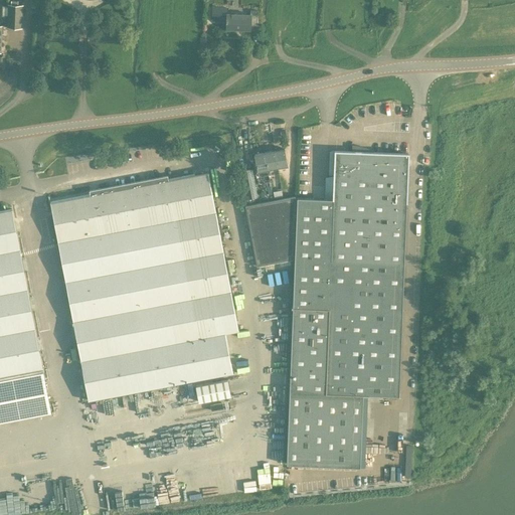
[(22,28),(22,5),(8,4),(7,27),(22,28)]
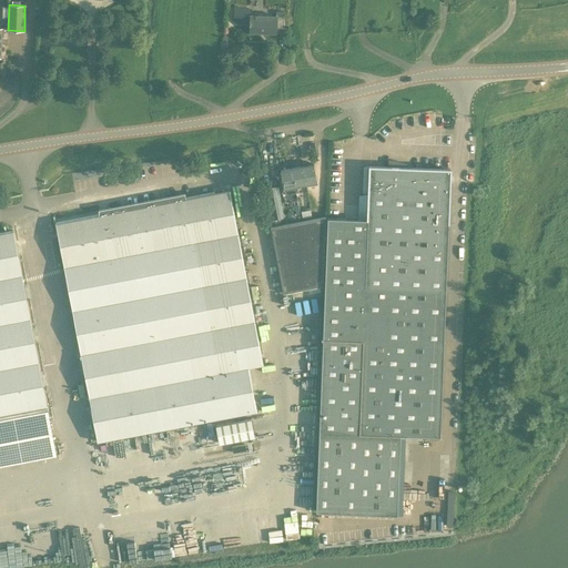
[(250,33),(276,34),(277,29),(283,29),(284,12),(276,11),(276,17),(250,16),(250,9),(234,9),(234,19),(245,19),(245,18),(250,18),(250,33)]
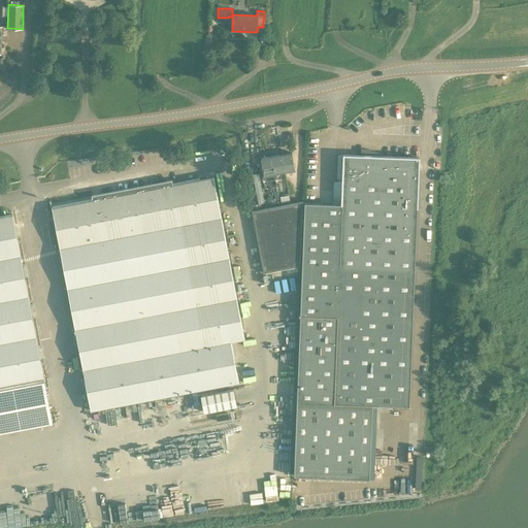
[(305,203),(294,474),(369,479),(371,405),(377,405),(408,406),(419,158),(383,157),(377,156),(373,154),(371,153),(365,151),(361,149),(361,156),(344,155),(343,174),(343,180),(333,182),(332,204),(305,203)]
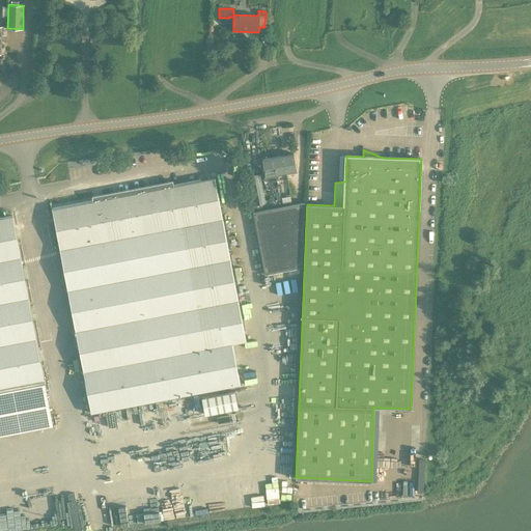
[(282,155),(285,172),(297,170),(295,157),(294,152),(282,155)]
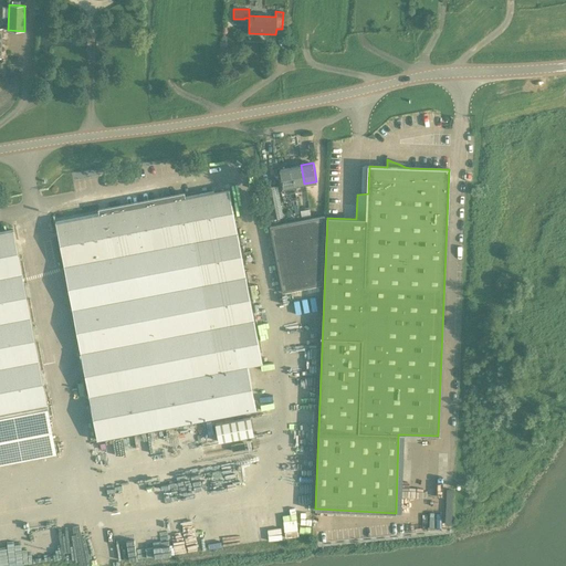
[(290,167),(294,186),(304,184),(301,165),(290,167)]
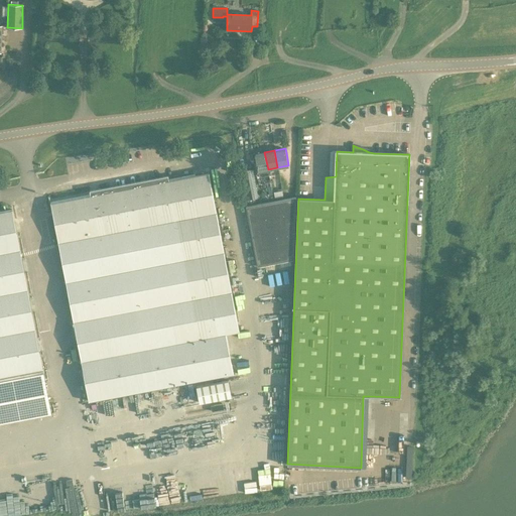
[(255,154),(258,171),(259,176),(269,174),(268,169),(264,152),(255,154)]
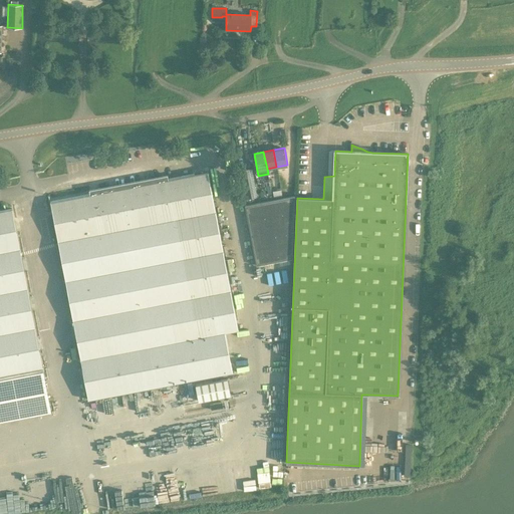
[(257,197),(251,168),(240,170),(246,199),(257,197)]
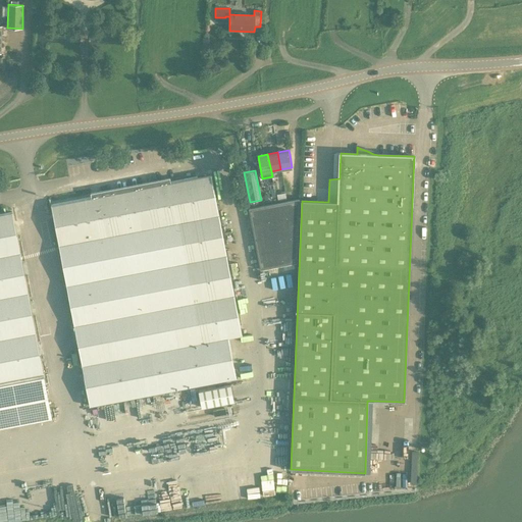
[(52,205),(90,405),(236,377),(227,337),(242,334),(211,174),(52,205)]
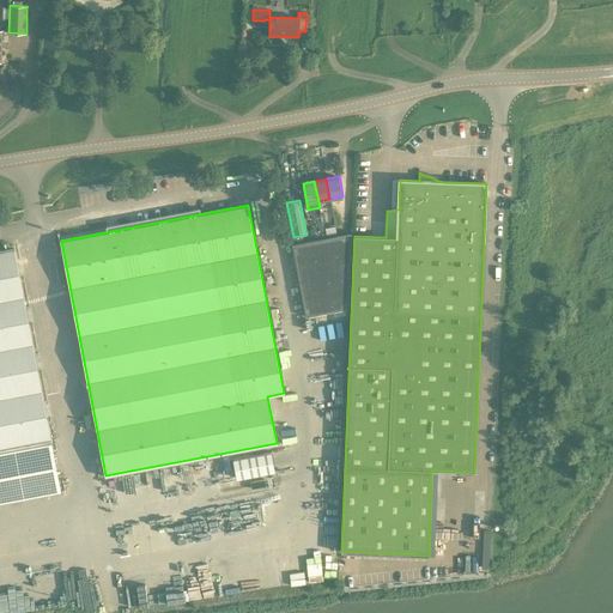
[(349,224),(325,228),(326,236),(350,231),(349,224)]
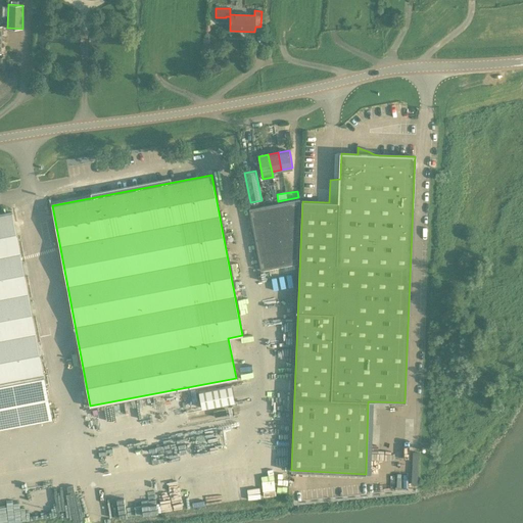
[(249,209),(262,270),(297,263),(299,200),(249,209)]
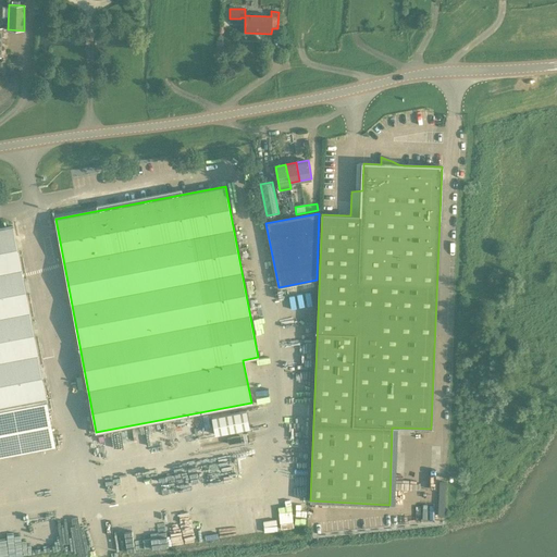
[(0,230),(0,407),(32,401),(33,401),(47,398),(14,227),(0,230)]
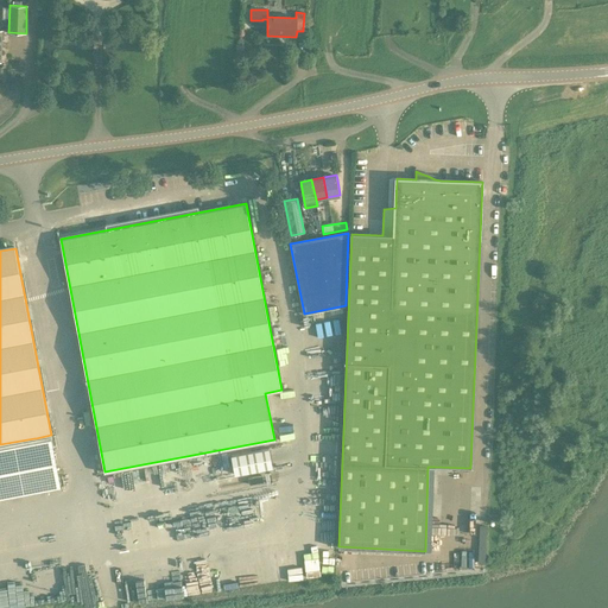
[(268,448),(230,455),(235,474),(272,467),(268,448)]
